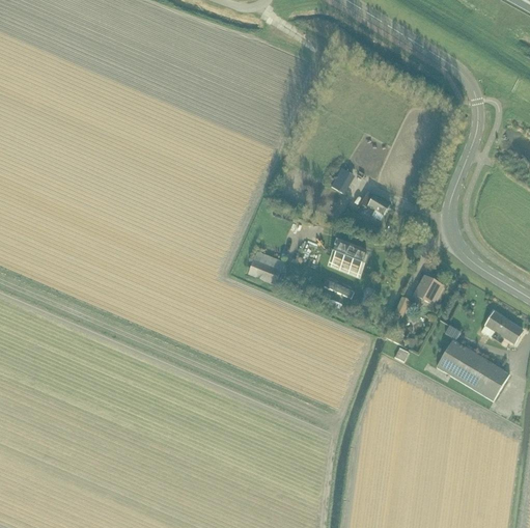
[(342,192),(353,174),(341,167),(331,185),(342,192)]
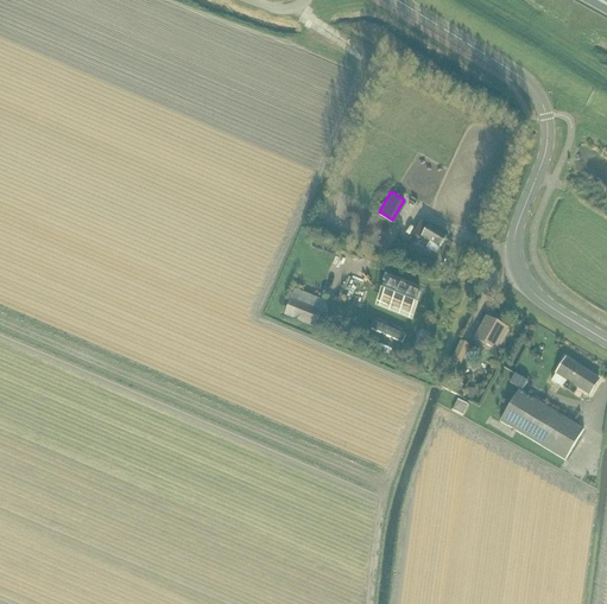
[(429,223),(428,223),(421,218),(412,233),(421,237),(422,235),(440,247),(447,235),(429,223)]
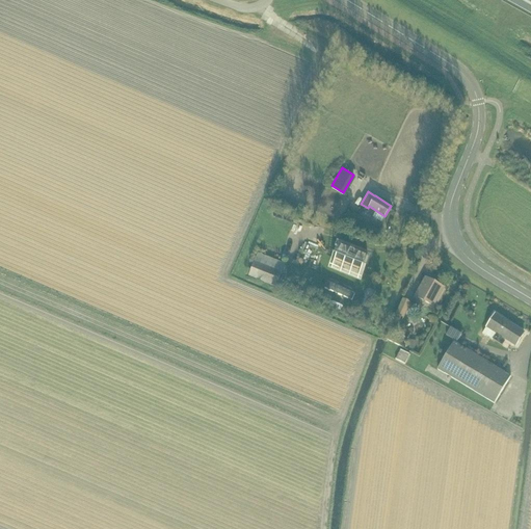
[(362,217),(363,216),(348,208),(341,220),(355,229),(356,227),(376,239),(382,229),(362,217)]
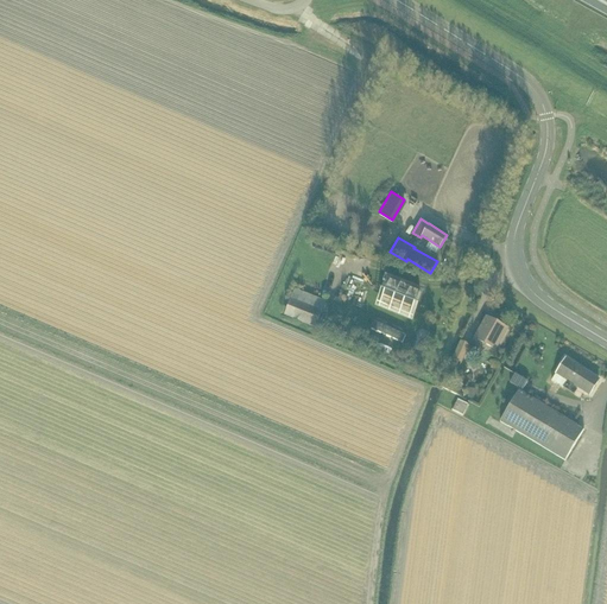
[(418,286),(378,271),(366,302),(405,318),(418,286)]
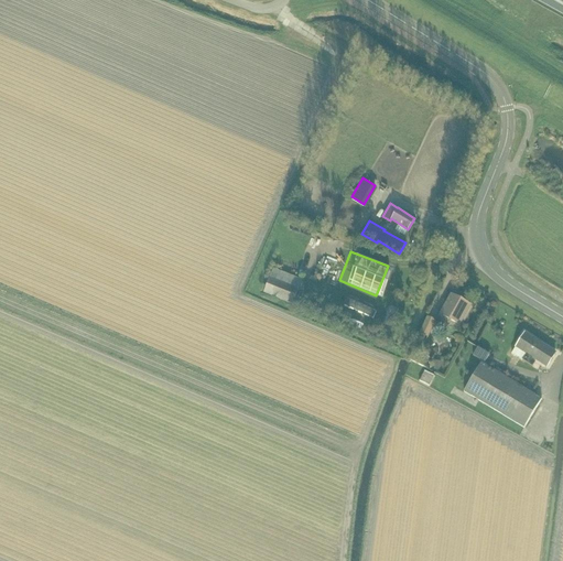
[(302,278),(272,266),(263,291),(292,302),(302,278)]
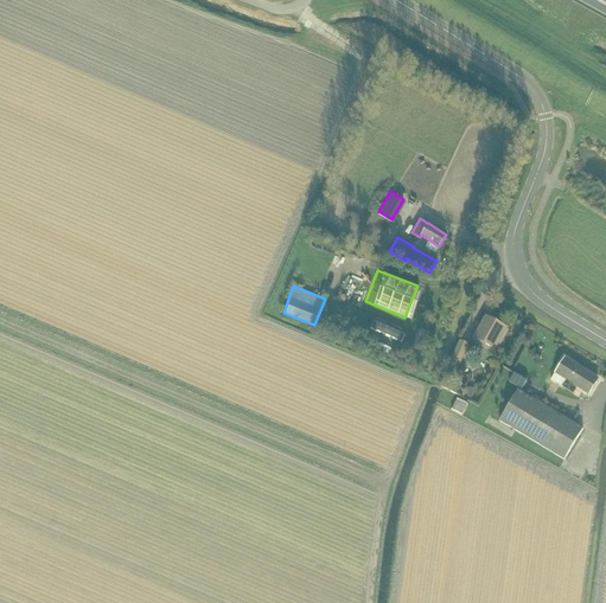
[(473,337),(493,348),(506,326),(485,314),(473,337)]
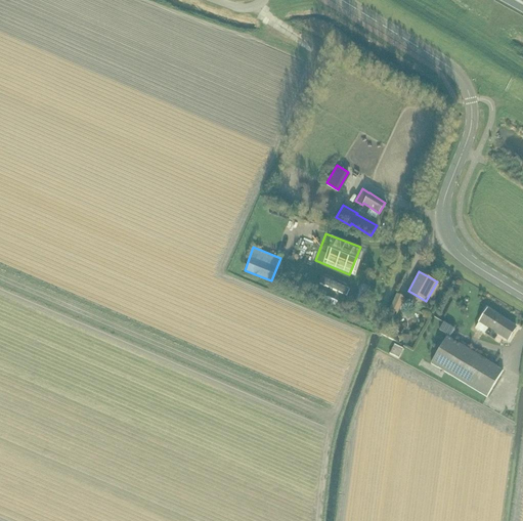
[(397,311),(404,296),(396,292),(389,307),(397,311)]
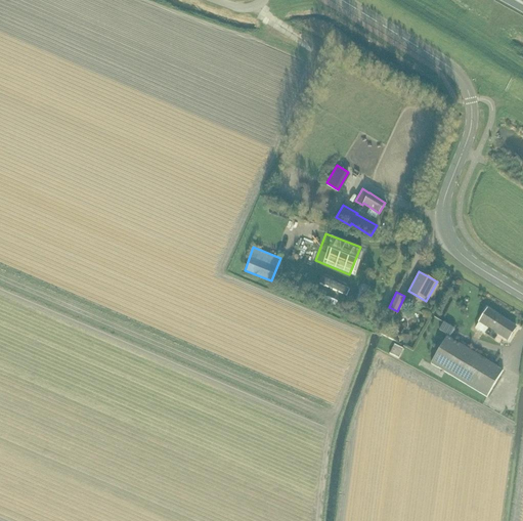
[(478,321),(475,326),(484,333),(487,335),(496,320),(502,323),(505,318),(502,316),(487,308),(478,321)]
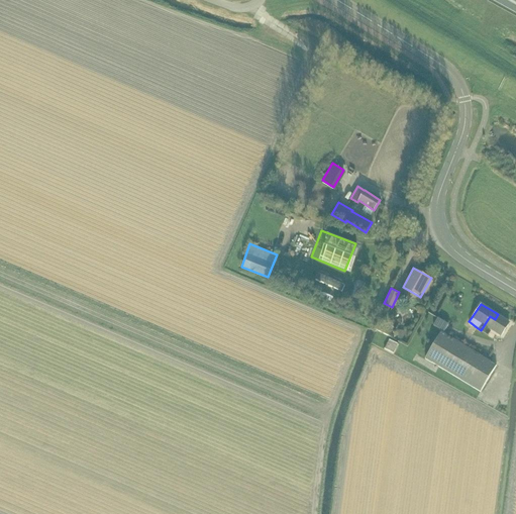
[(491,329),(500,335),(509,321),(498,314),(495,319),(490,316),(481,330),(488,334),(491,329)]
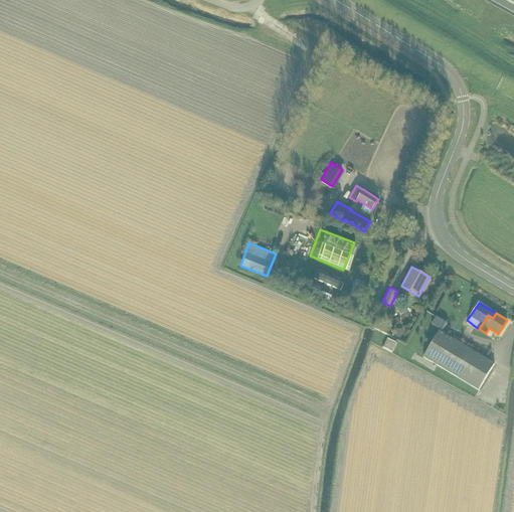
[(442,329),(447,321),(436,315),(432,322),(442,329)]
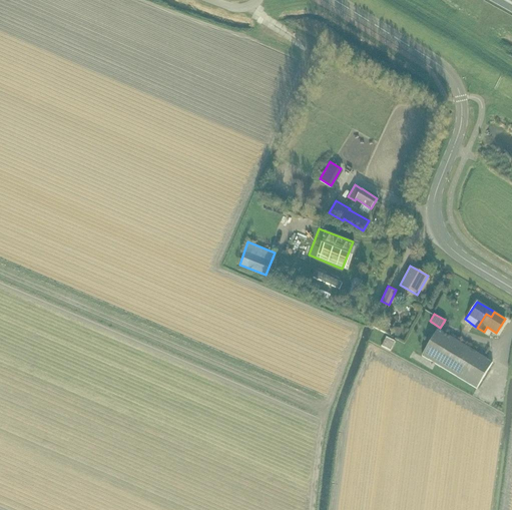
[(476,387),(492,361),(438,327),(421,354),(476,387)]
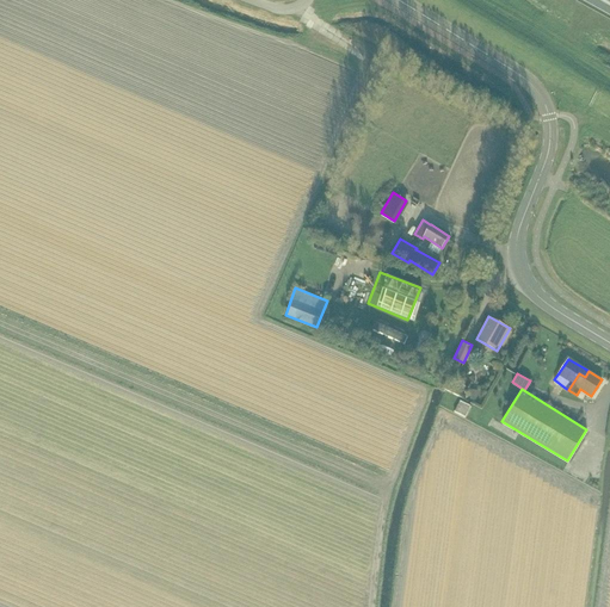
[(464,415),(470,404),(460,398),(454,409),(464,415)]
